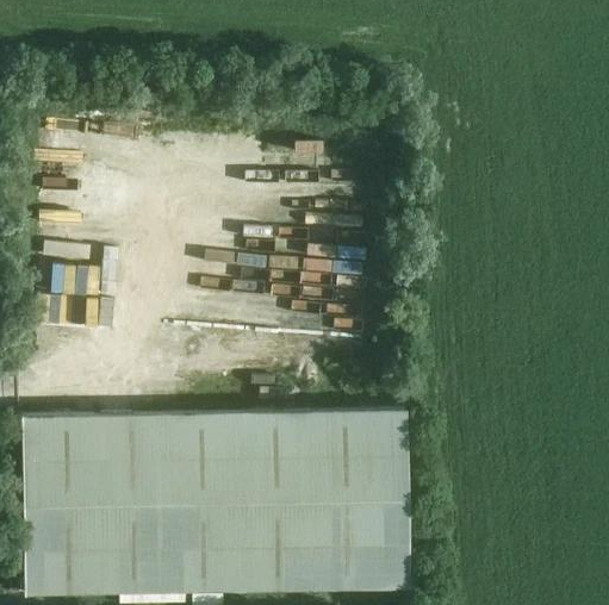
[(106,195),(118,195),(117,148),(105,148),(106,195)]
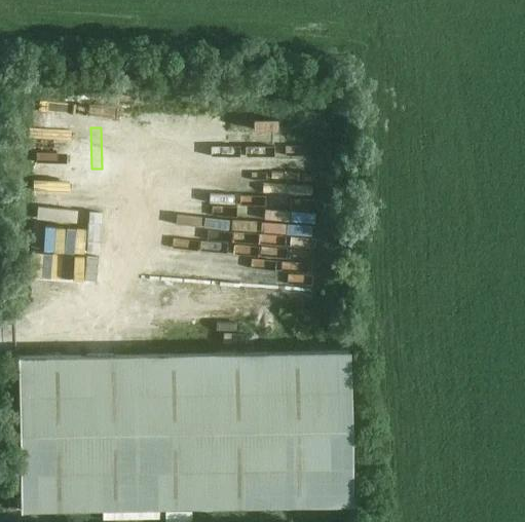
[(293,262),(323,256),(321,246),(291,252),(293,262)]
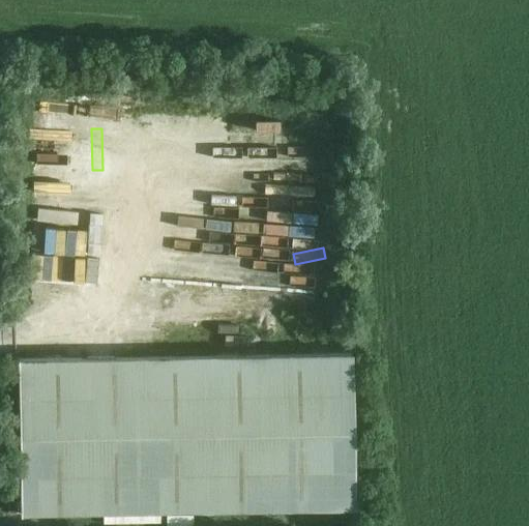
[(295,263),(296,332),(318,332),(317,275),(315,275),(315,263),(295,263)]
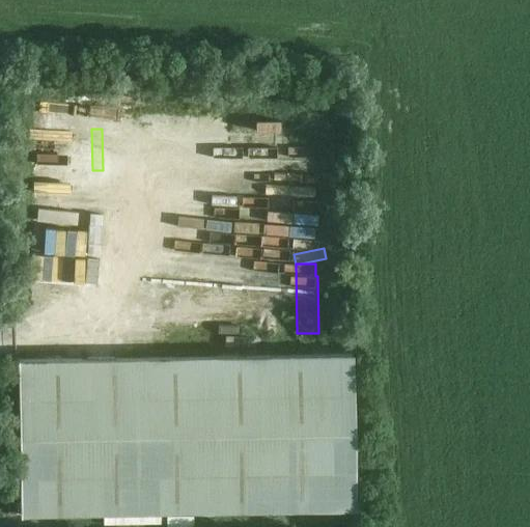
[(21,519),(356,514),(353,359),(19,365),(21,506),(21,519)]
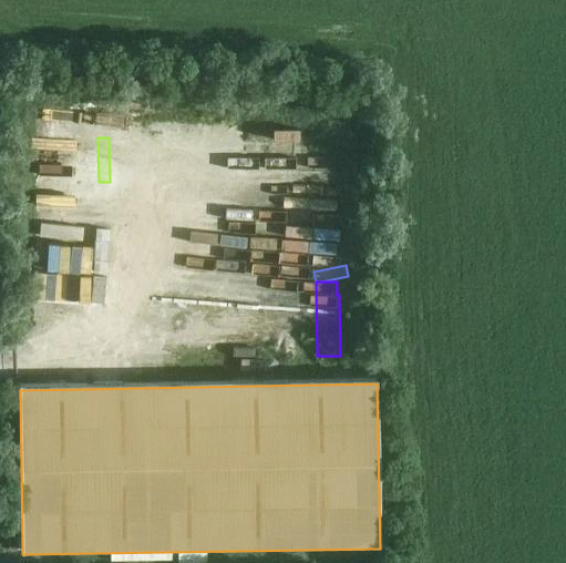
[(10,554),(22,554),(22,541),(10,542),(10,554)]
